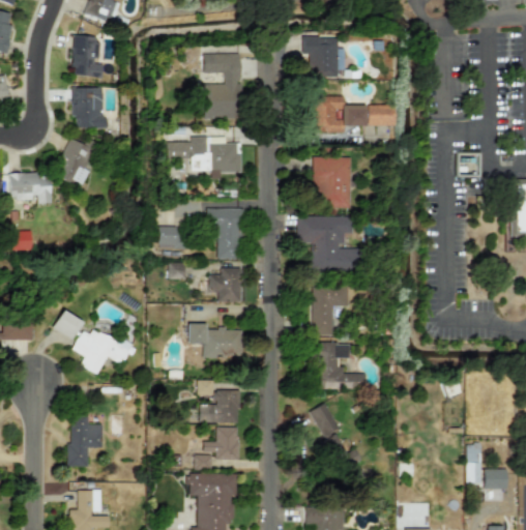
[(89,0),(85,13),(110,22),(116,0),(119,0),(122,1),(122,0),(89,0)]
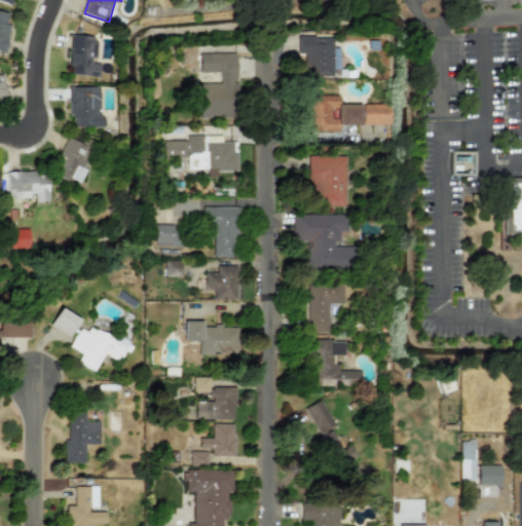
[(0,48),(6,50),(13,12),(0,9),(0,48)]
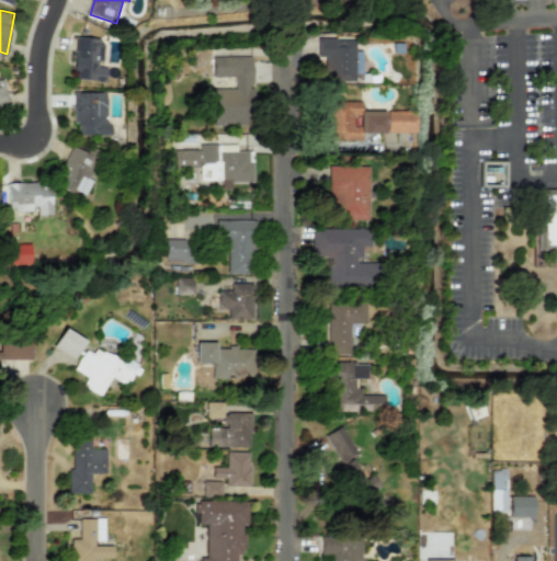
[(77,80),(108,81),(109,65),(106,65),(108,37),(78,36),(77,80)]
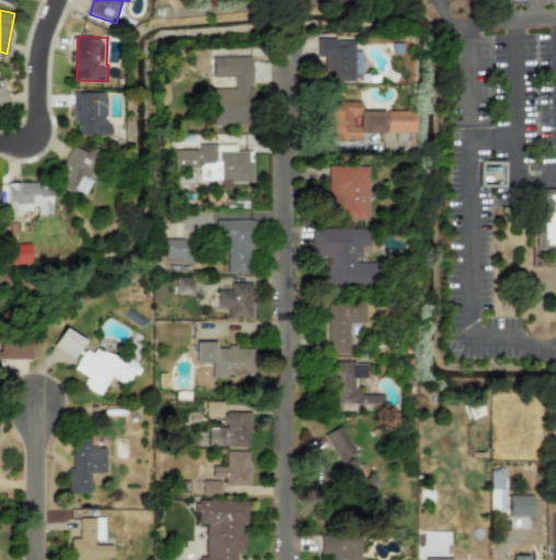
[(357,81),(358,39),(320,38),(319,57),(326,57),(326,80),(357,81)]
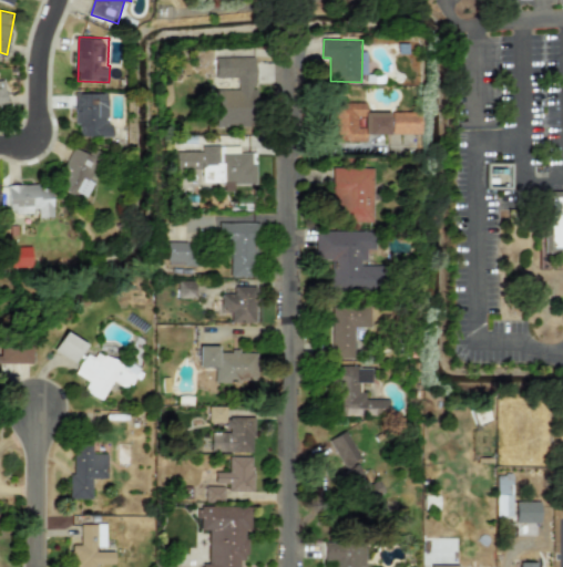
[(218,126),(259,127),(259,57),(218,57),(217,78),(241,78),(241,90),(218,90),(218,126)]
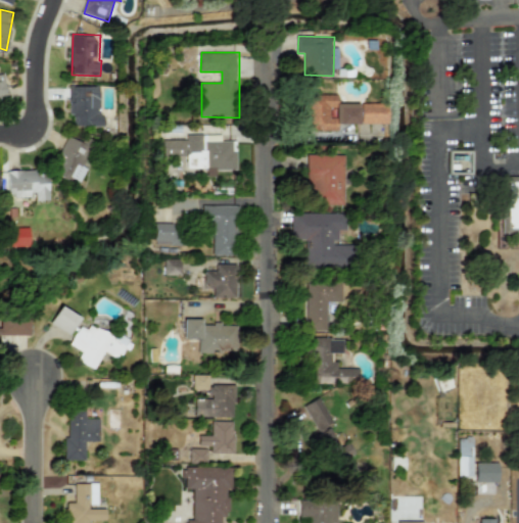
[(72,114),(75,114),(76,126),(105,126),(105,114),(101,114),(100,85),(71,86),(72,114)]
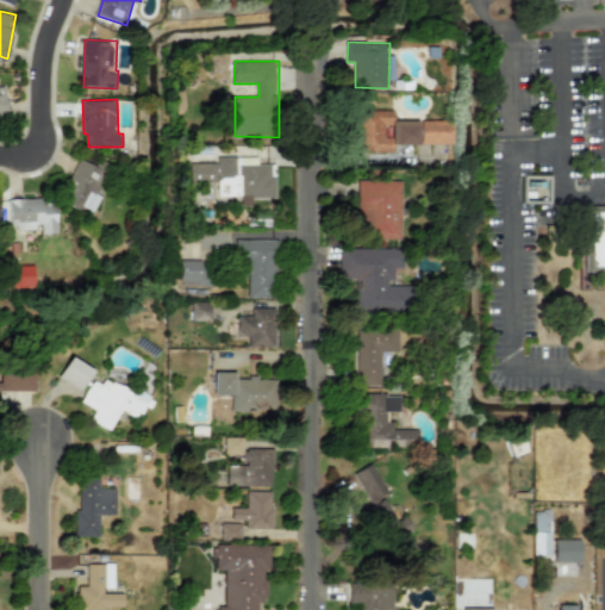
[(359,111),(359,151),(395,151),(395,144),(422,144),(423,122),(395,120),(397,111),(359,111)]
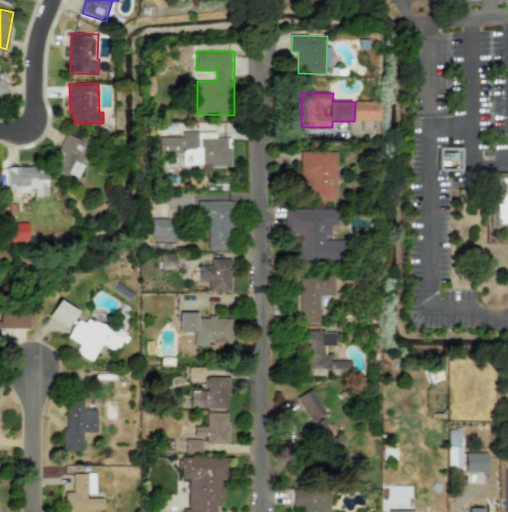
[(382,121),(383,102),(356,101),(356,121),(382,121)]
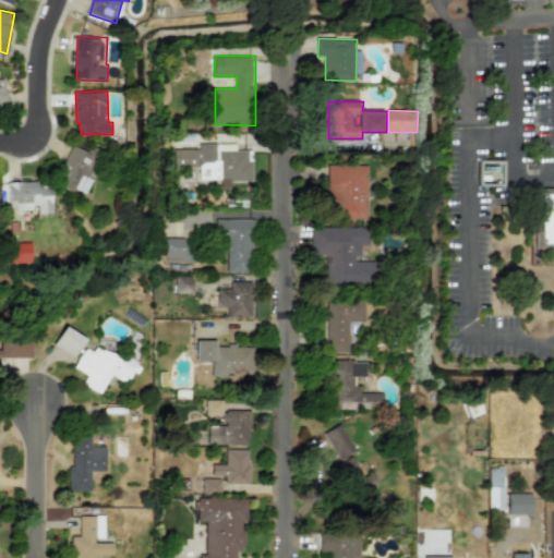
[(101,158),(73,146),(57,183),(74,192),(76,189),(85,193),(101,158)]
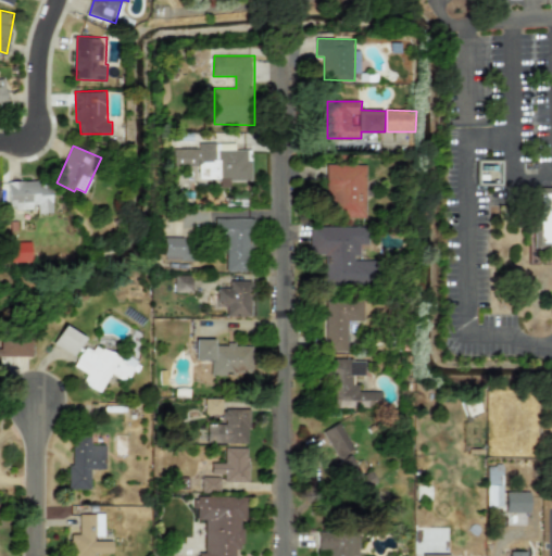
[(368,165),(328,164),(327,196),(333,196),(333,217),(367,218),(368,165)]
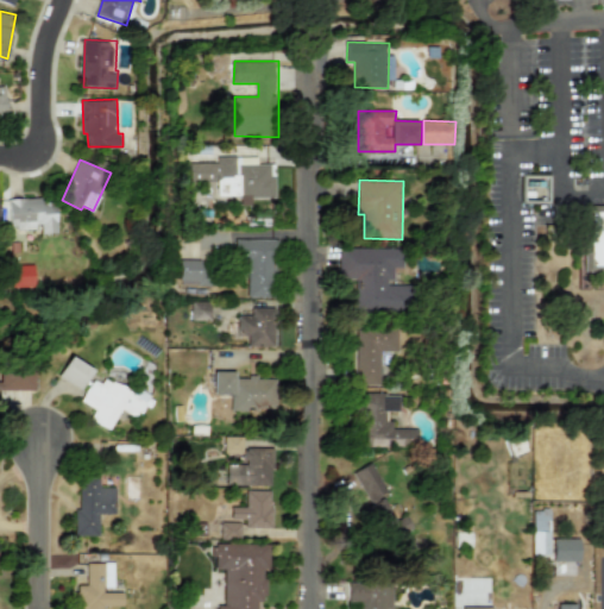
[(10,199),(11,228),(42,227),(43,233),(58,232),(57,196),(10,199)]
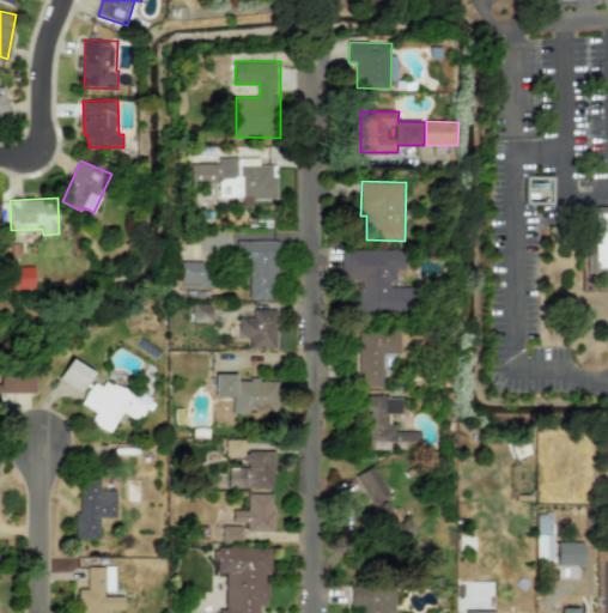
[(607,214),(596,214),(596,266),(607,266),(607,214)]
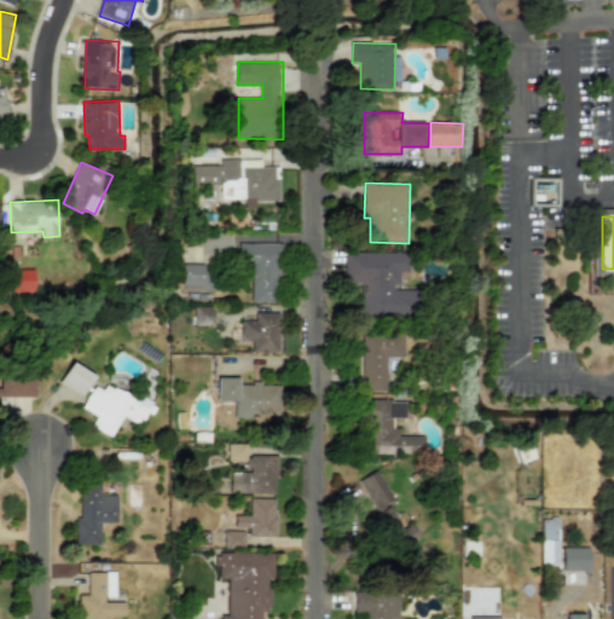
[(282,243),(241,243),(241,264),(254,264),(254,301),(282,302),(282,243)]
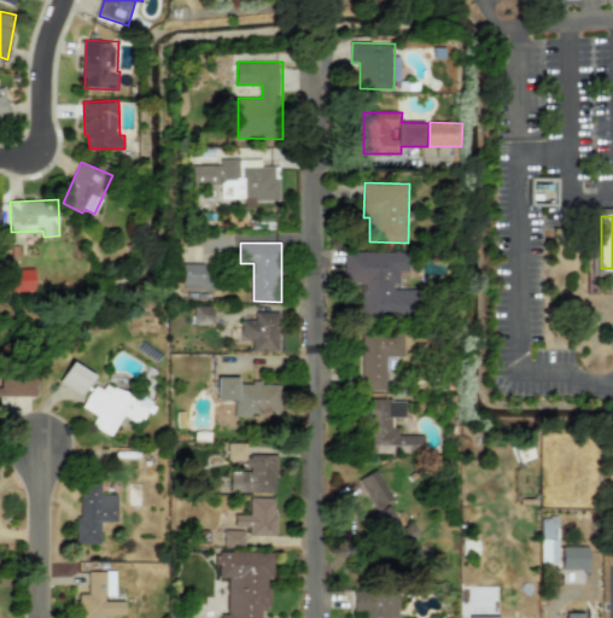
[(345,283),(363,283),(363,314),(401,315),(402,252),(346,251),(345,283)]
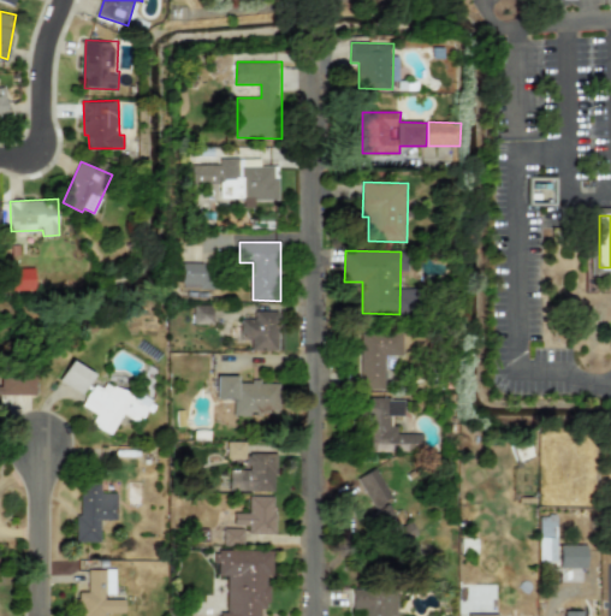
[(214,288),(215,264),(184,262),(183,286),(214,288)]
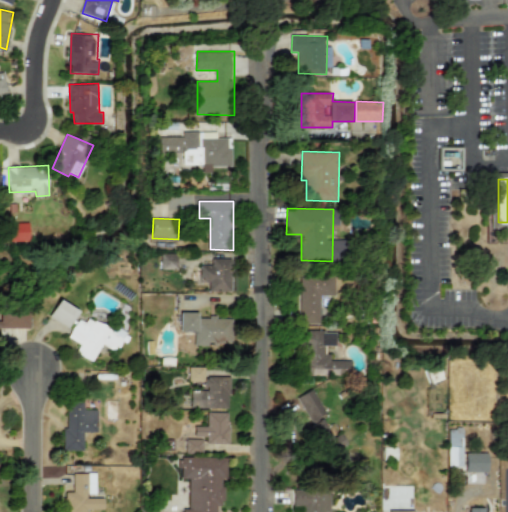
[(162,268),(179,269),(179,257),(163,257),(162,268)]
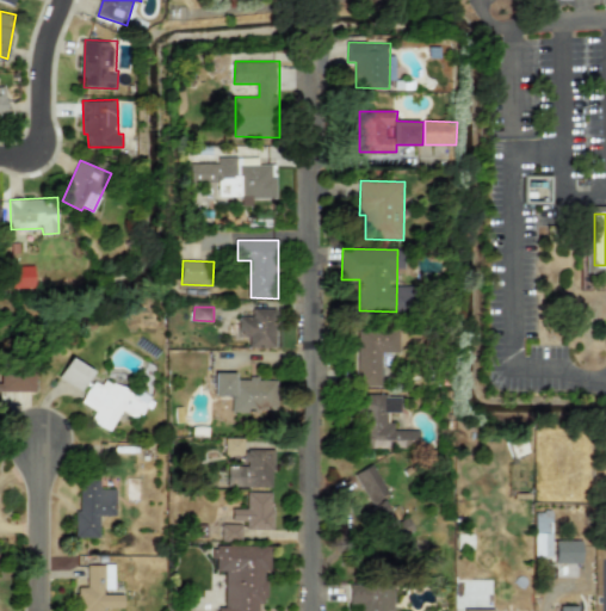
[(278,346),(277,312),(240,313),(241,337),(251,337),(251,347),(278,346)]
